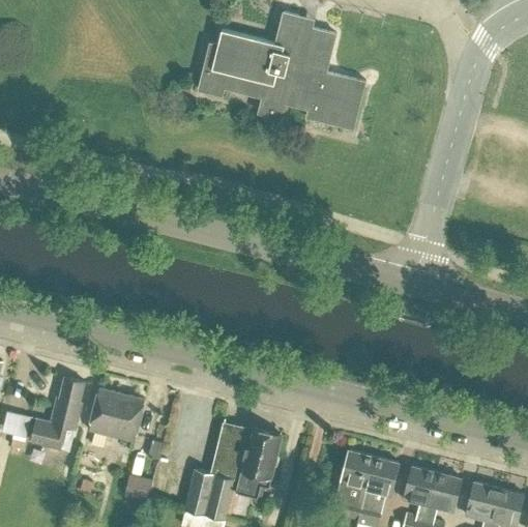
[(364,83),(325,72),(334,34),(296,25),(298,18),(282,13),(274,45),(221,31),(216,46),(208,45),(197,90),(221,96),(223,89),(261,98),(257,114),(281,120),(284,105),(306,110),(304,118),(352,130),(364,83)]
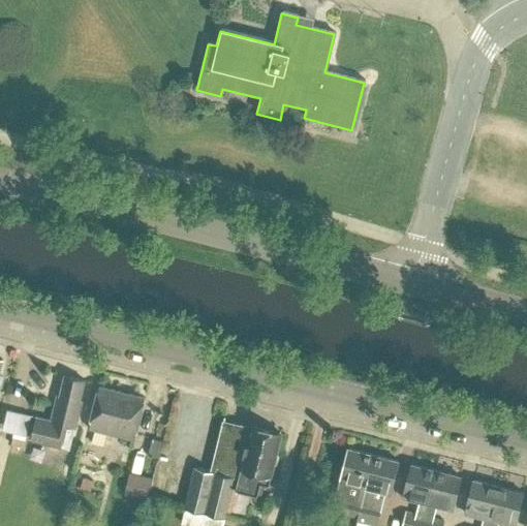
[(210,196),(207,208),(224,213),(227,200),(210,196)]
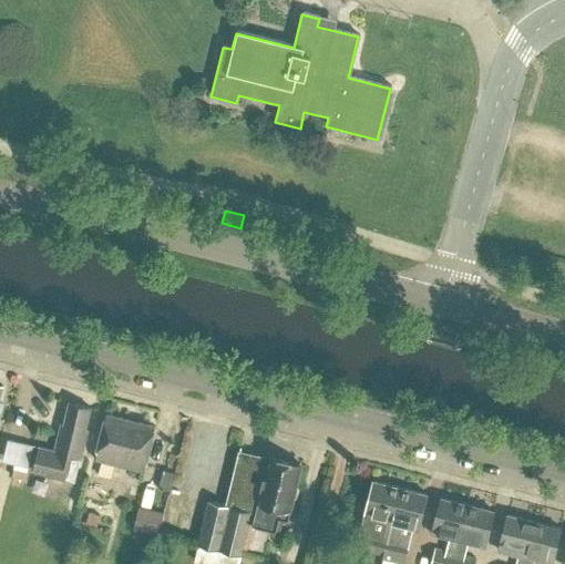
[(37,449),(31,473),(64,481),(70,458),(79,460),(84,433),(82,432),(88,410),(69,406),(63,428),(60,429),(53,453),(37,449)]
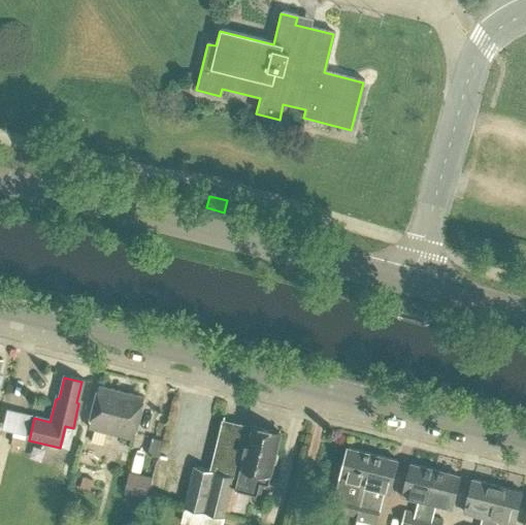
[(97,387),(87,429),(132,440),(143,398),(97,387)]
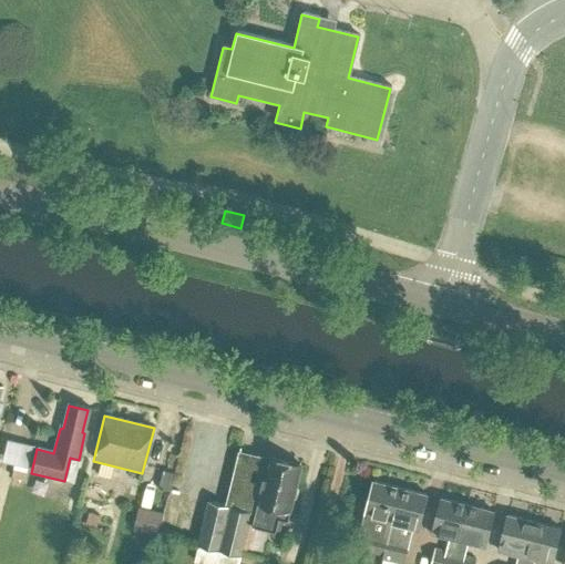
[(207,502),(193,562),(198,563),(237,563),(250,514),(254,514),(250,526),(274,533),(277,520),(287,522),(299,468),(237,452),(224,506),(207,502)]
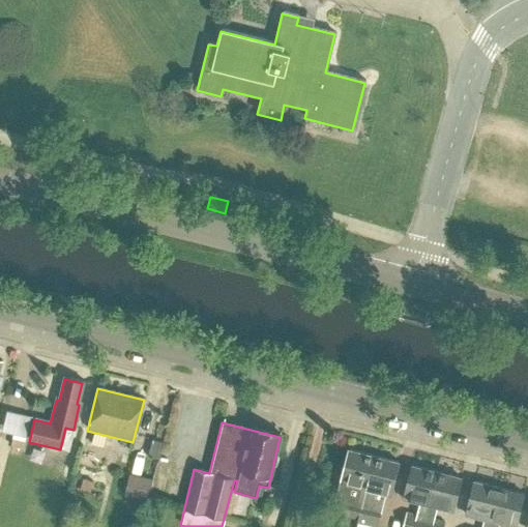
[(335,503),(341,504),(338,516),(356,520),(373,458),(348,451),(335,503)]
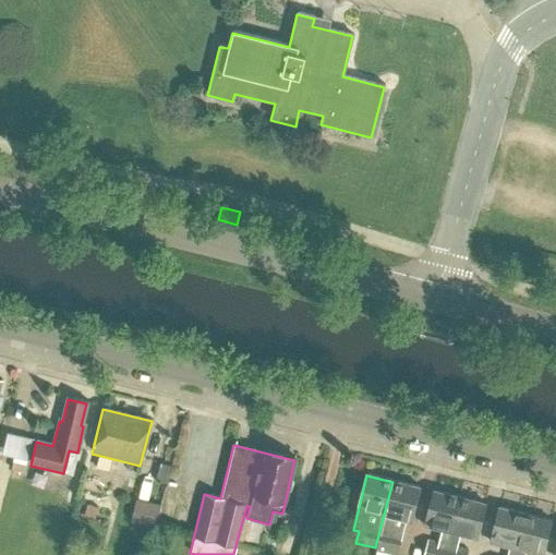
[(393,482),(375,547),(395,553),(400,535),(402,522),(409,523),(418,489),(393,482)]
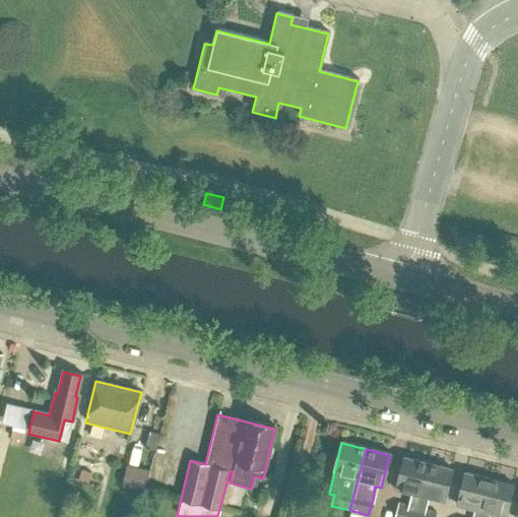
[(412,516),(427,464),(402,458),(394,492),(410,496),(407,507),(397,505),(393,516),(412,516)]
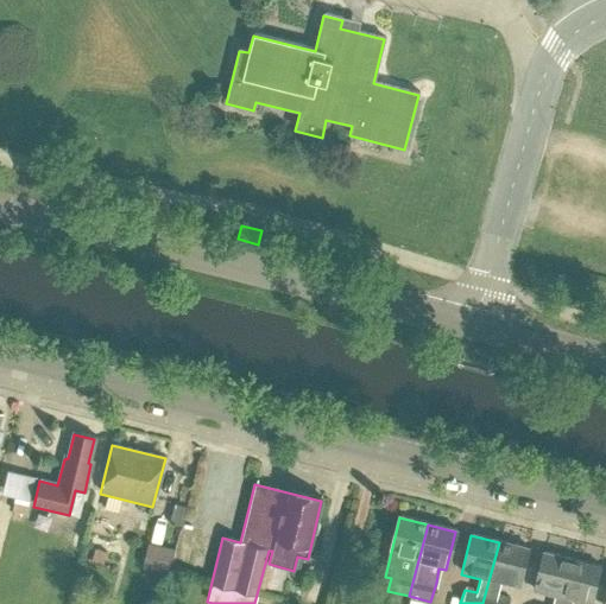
[(507,603),(509,601),(497,597),(500,584),(517,589),(528,550),(499,542),(483,603),(507,603)]
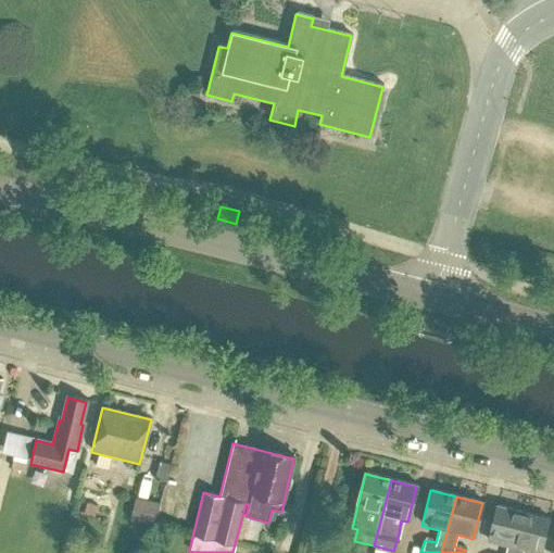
[(124,519),(149,524),(153,502),(127,498),(124,519)]
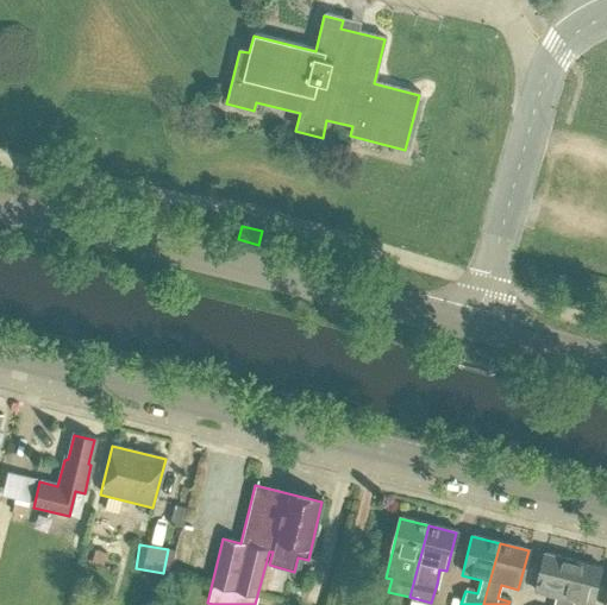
[(533,593),(555,599),(552,604),(561,604),(571,561),(544,554),(533,593)]
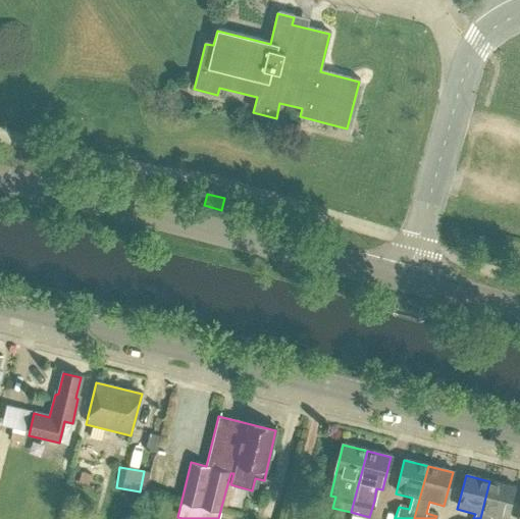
[(489,518),(490,517),(495,518),(507,518),(514,487),(489,481),(480,518),(489,518)]
